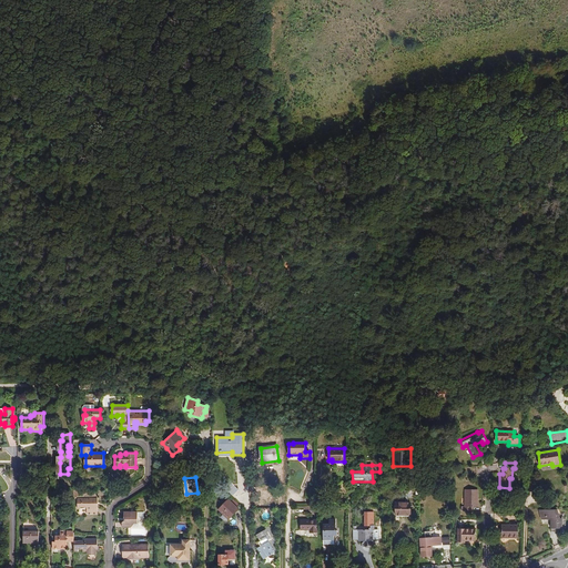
[(232,495),(237,489),(232,484),(226,489),(232,495)]
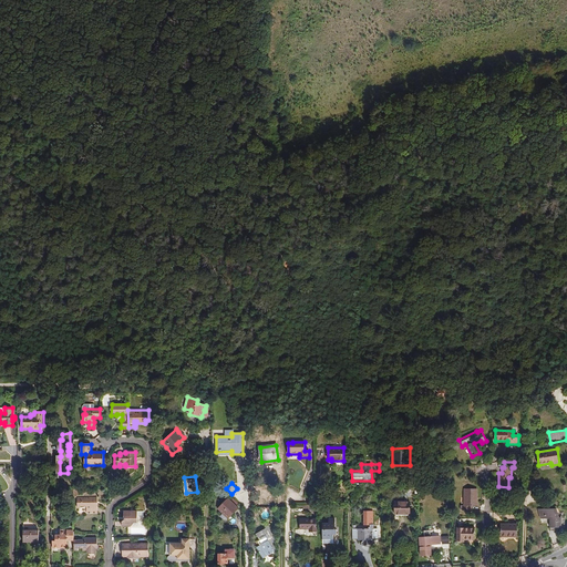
[(476,488),(464,488),(464,506),(461,506),(461,511),(472,511),(472,506),(476,506),(476,488)]
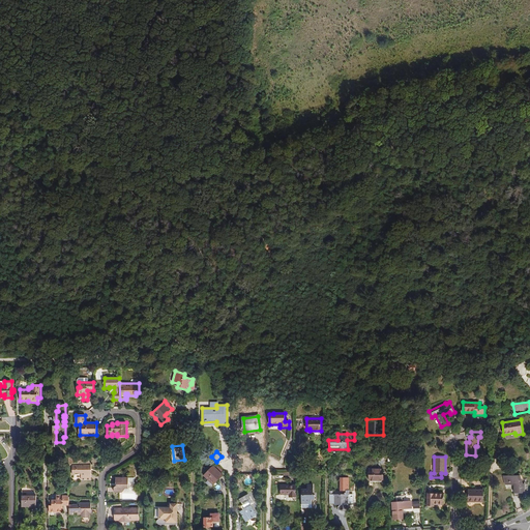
[(72,474),(81,474),(81,479),(91,479),(91,465),(72,465),(72,474)]
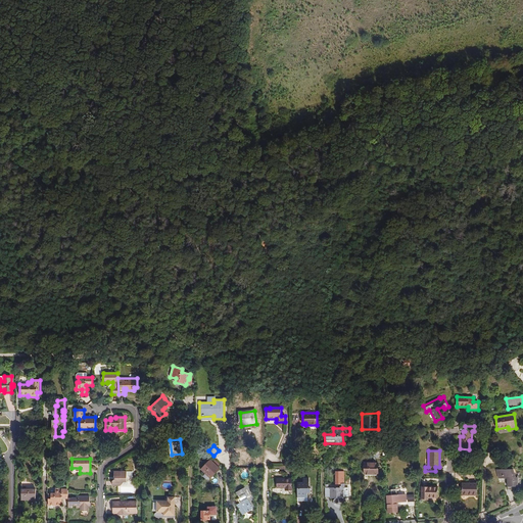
[(210,460),(201,470),(210,478),(220,469),(210,460)]
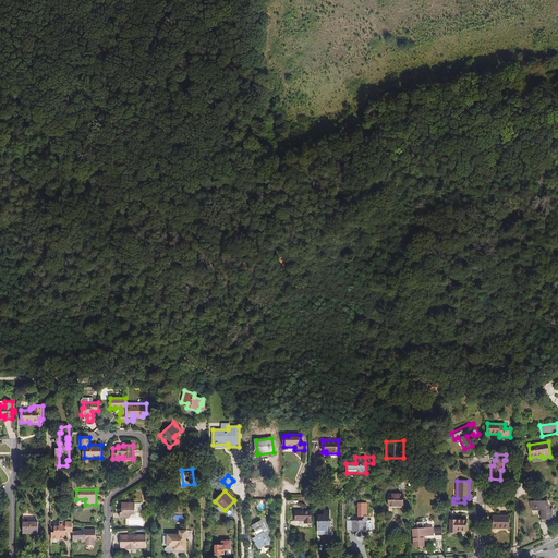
[(389,506),(403,506),(403,494),(389,494),(389,506)]
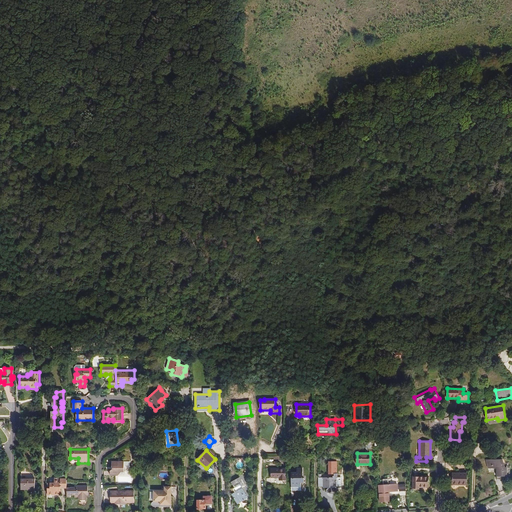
[(496,468),(496,474),(496,477),(504,476),(507,476),(507,468),(504,467),(502,459),(488,460),(487,464),(488,468),(496,468)]
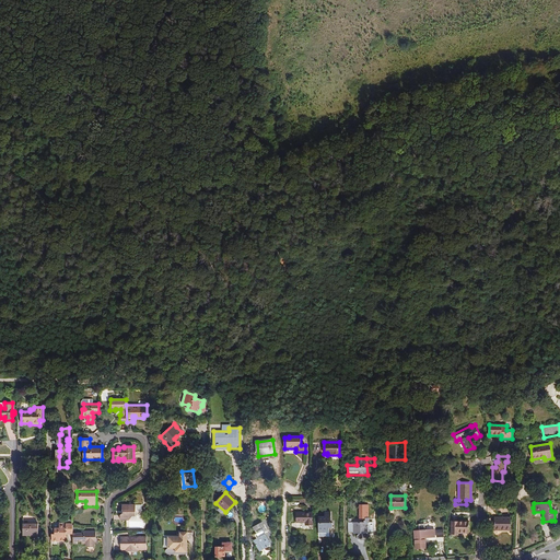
[(129,520),(131,516),(136,516),(136,504),(123,505),(121,511),(123,511),(123,513),(123,514),(120,515),(120,520),(129,520)]
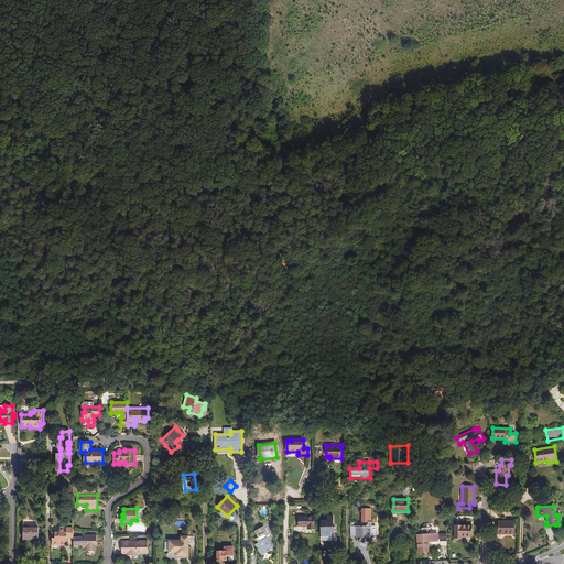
[(369,522),(371,522),(371,514),(371,509),(365,509),(362,509),(362,522),(369,522)]
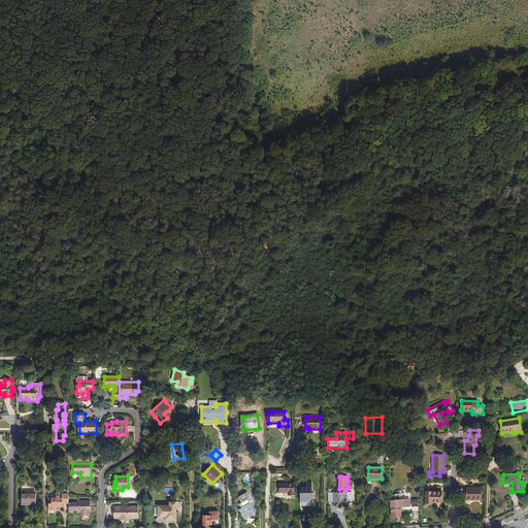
[(300,487),(300,502),(310,501),(310,497),(314,497),(314,493),(311,493),(311,483),(306,483),(306,487),(300,487)]
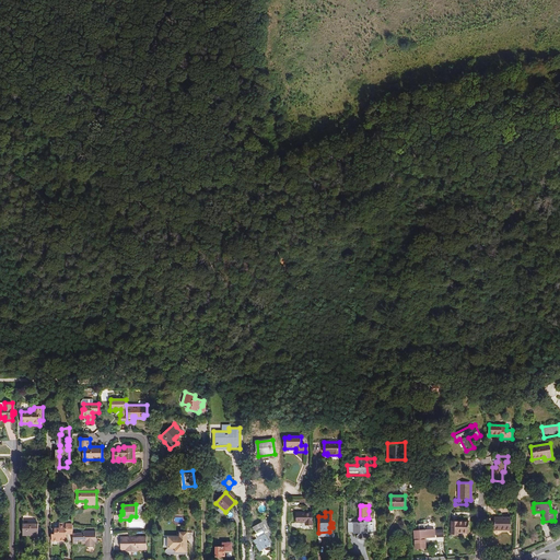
[(296,523),(305,523),(305,526),(313,526),(313,522),(313,513),(296,513),(296,523)]
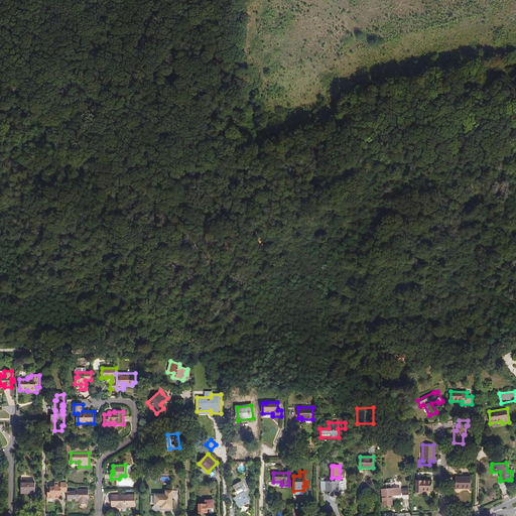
[(471,489),(471,477),(456,477),(456,489),(471,489)]
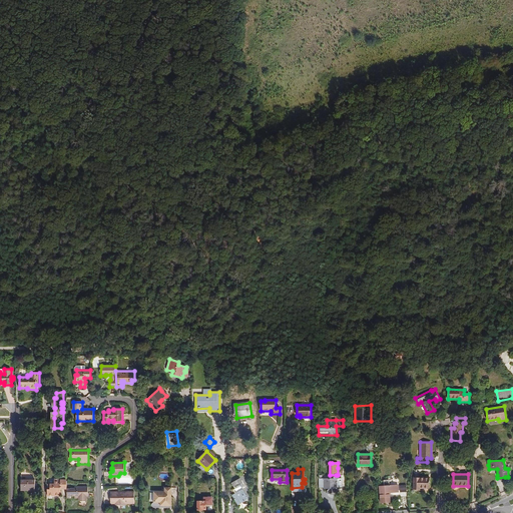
[(21,480),(21,491),(35,491),(35,480),(32,480),(32,476),(21,476),(21,480)]
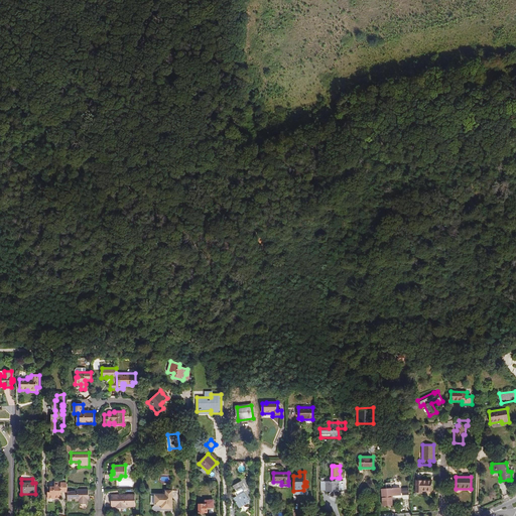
[(421,494),(421,491),(431,491),(431,481),(416,480),(416,494),(421,494)]
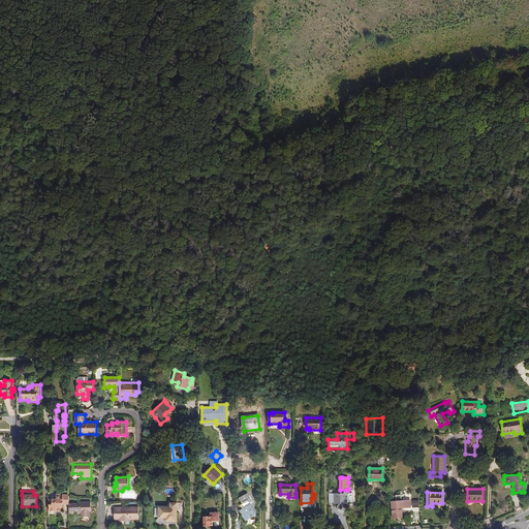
[(63,494),(56,494),(56,499),(52,499),(49,499),(49,504),(49,511),(63,511),(63,504),(68,504),(68,495),(63,495),(63,494)]
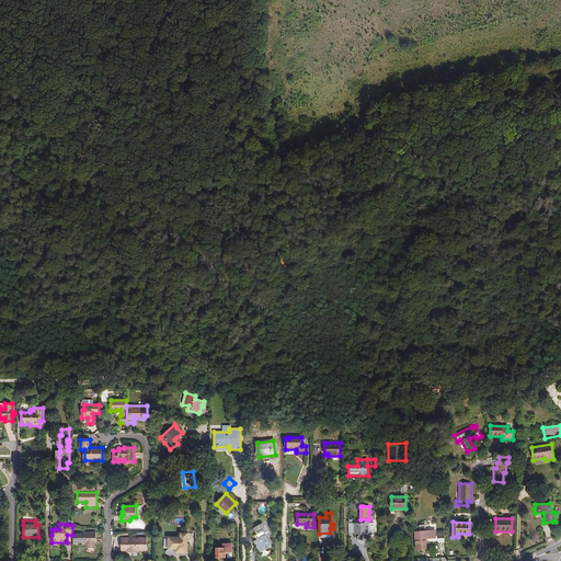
[(263,524),(254,528),(258,535),(255,536),(258,539),(253,541),(260,552),(271,546),(264,533),(266,530),(263,524)]
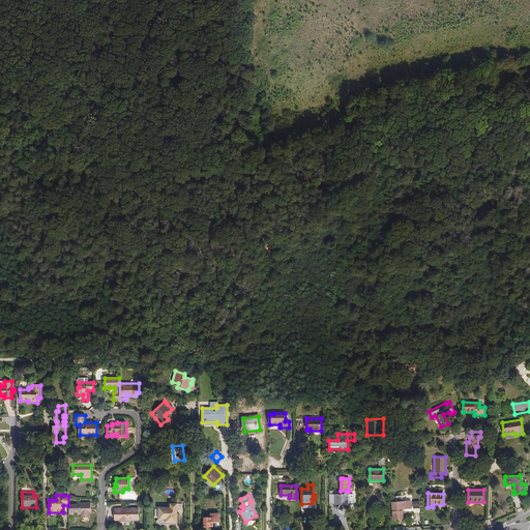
[(329,495),(329,503),(335,503),(334,505),(349,504),(349,503),(353,503),(353,495),(347,495),(332,495),(329,495)]
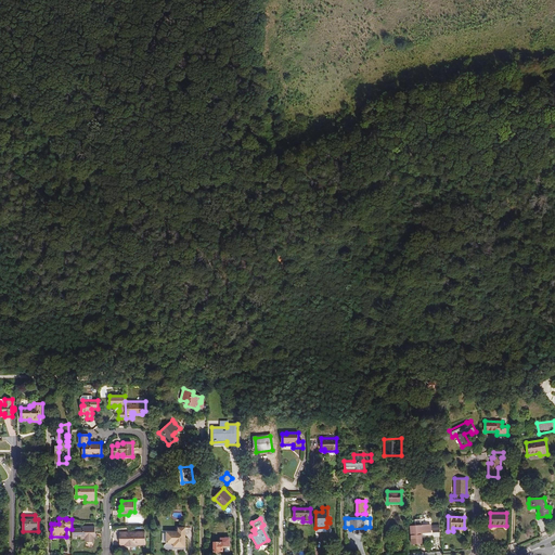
[(430,532),(430,525),(422,526),(415,526),(411,526),(412,544),(423,543),(422,533),(430,532)]
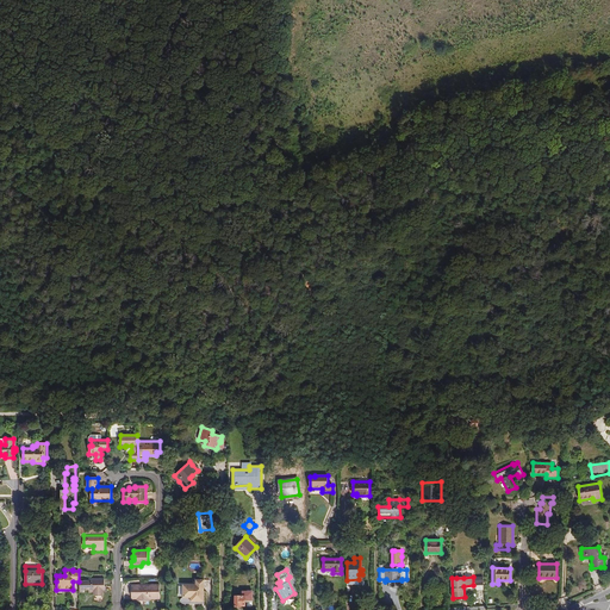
[(85,582),(79,582),(79,593),(85,593),(85,590),(88,590),(88,593),(93,592),(93,596),(104,596),(104,591),(105,591),(105,579),(89,579),(89,580),(85,580),(85,582)]
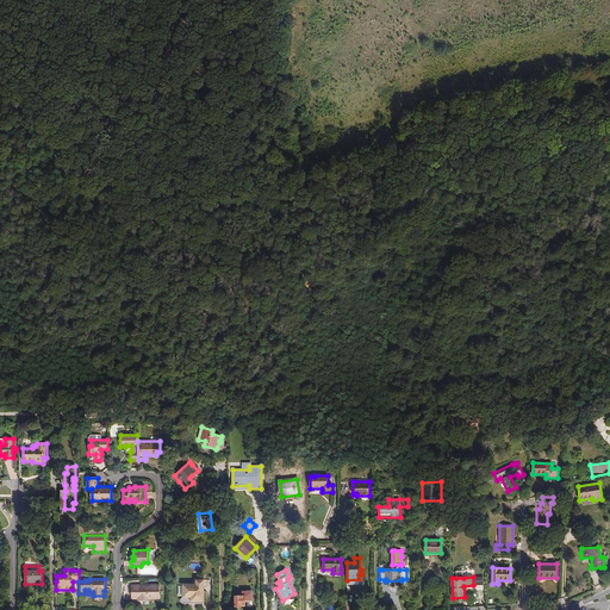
[(195,602),(197,604),(204,604),(204,580),(195,580),(195,585),(182,585),(182,597),(180,599),(180,602),(182,604),(190,604),(191,602),(195,602)]
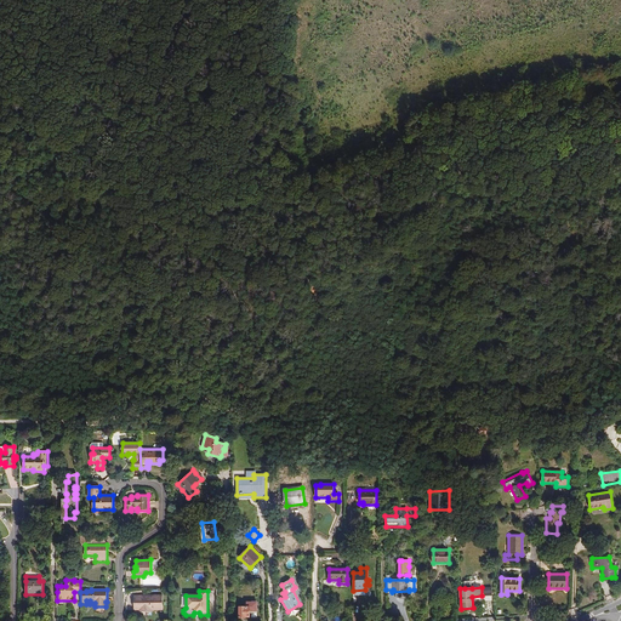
[(134,610),(140,610),(140,611),(152,611),(152,610),(163,610),(163,596),(134,596),(134,610)]
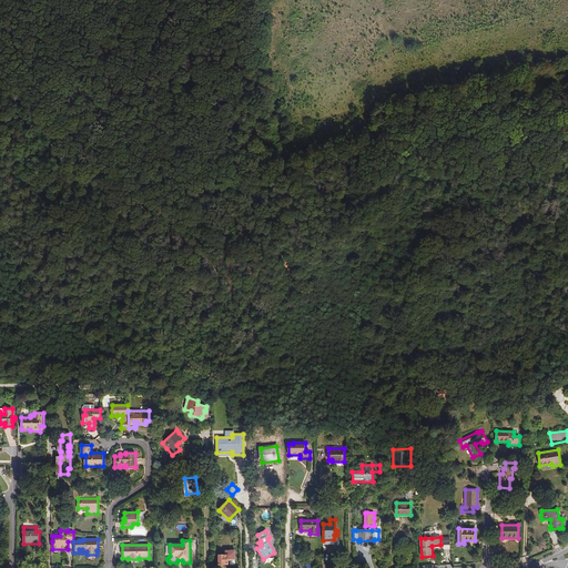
[(224,550),(224,555),(219,555),(219,565),(224,565),(224,564),(229,564),(227,561),(235,561),(235,551),(224,550)]
